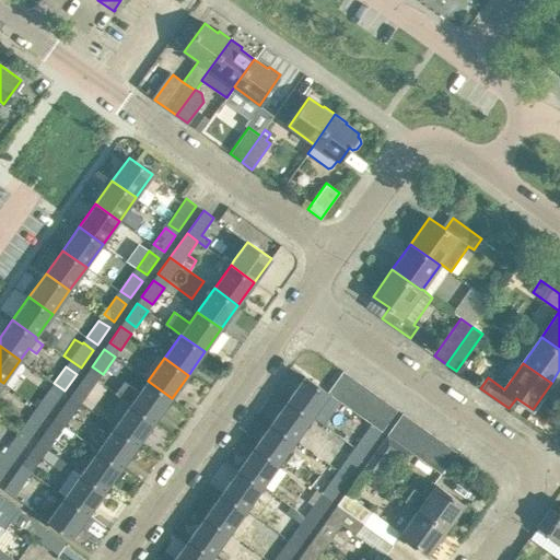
[(339,400),(354,378),(343,371),(328,393),(329,393),(339,400)]
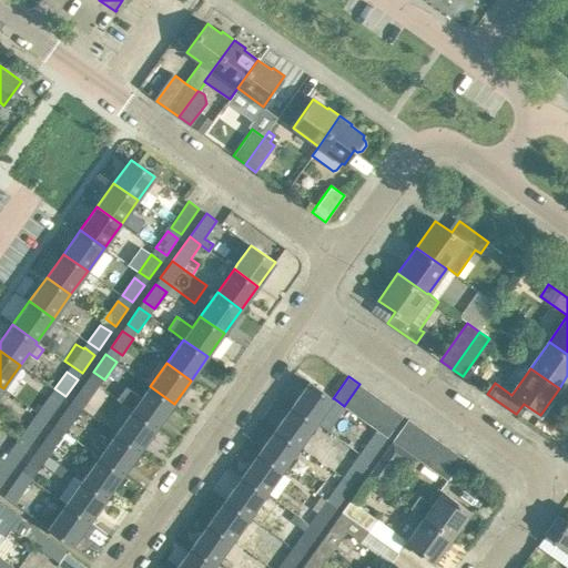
[(119,399),(100,385),(89,377),(77,394),(107,416),(119,399)]
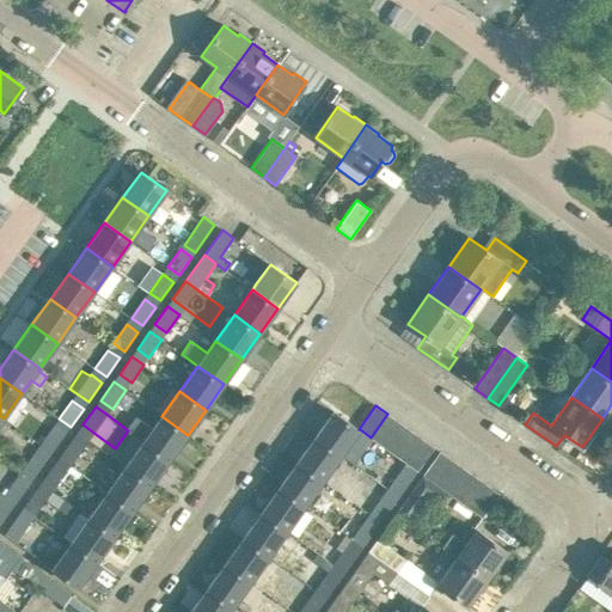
[(360,429),(359,429),(334,411),(316,436),(341,456),(360,429)]
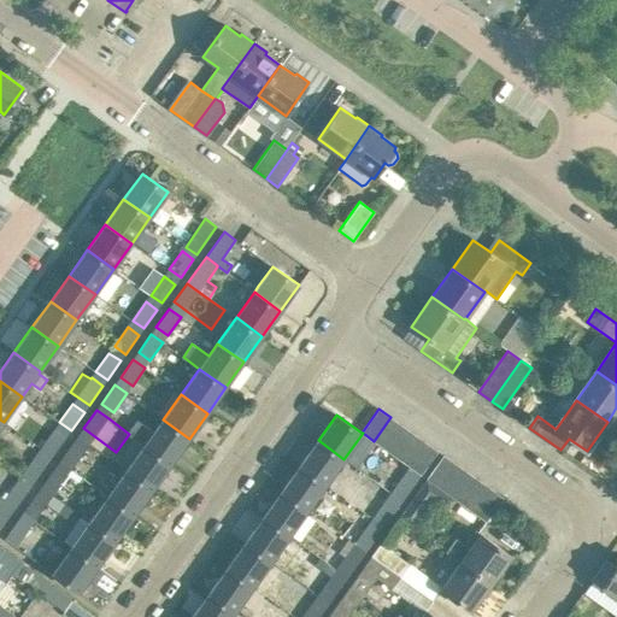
[(378,458),(401,425),(391,417),(374,441),(368,450),(378,458)]
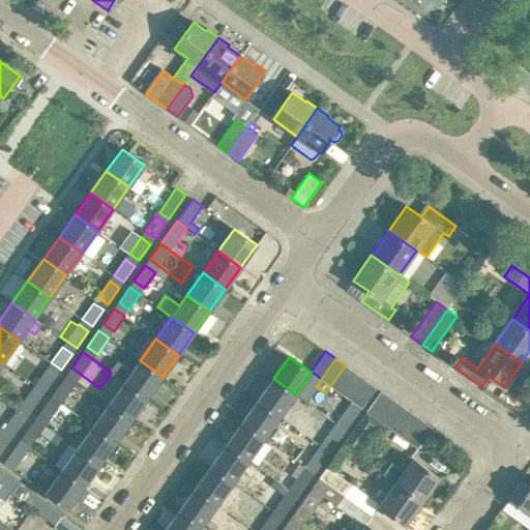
[(146,399),(163,377),(140,360),(131,372),(118,362),(111,373),(124,383),(146,399)]
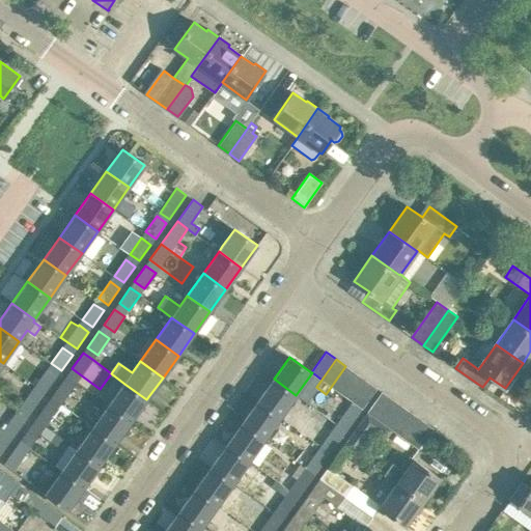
[(336,401),(356,373),(345,366),(326,394),(336,401)]
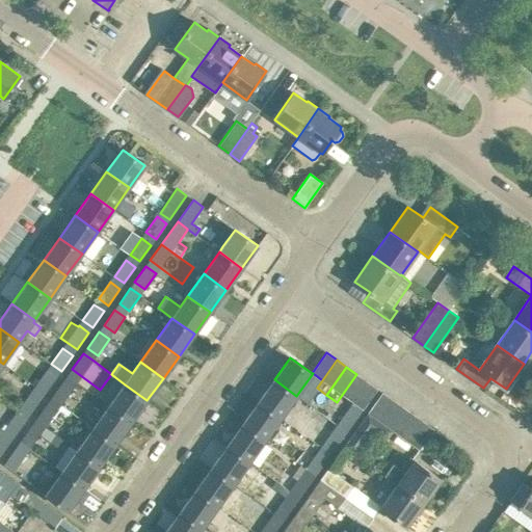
[(46,393),(57,377),(47,370),(35,386),(46,393)]
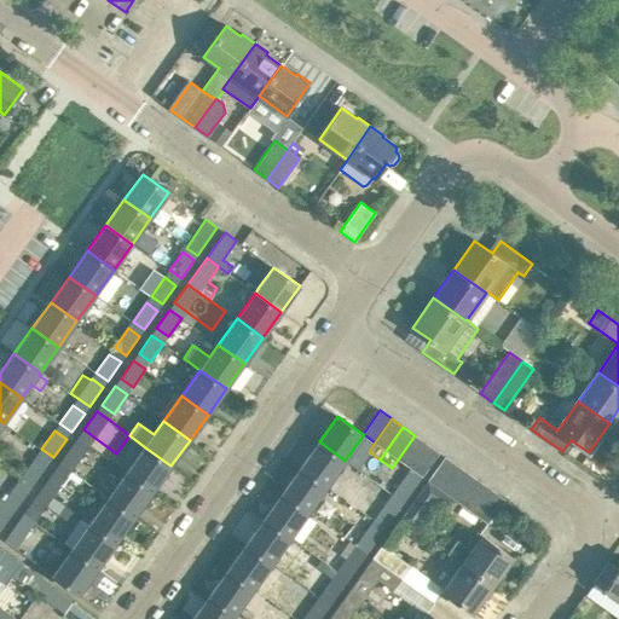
[(410,468),(427,444),(415,435),(392,468),(401,474),(408,466),(410,468)]
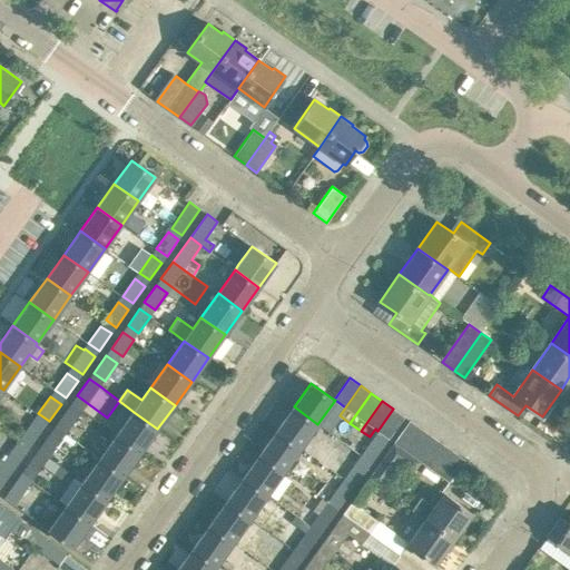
[(71,428),(82,411),(71,403),(60,420),(71,428)]
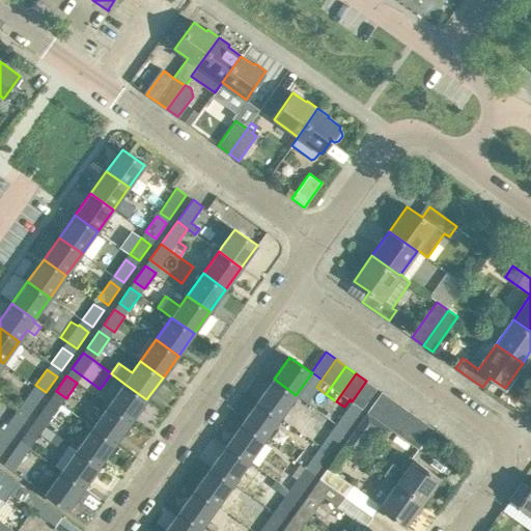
[(296,395),(274,379),(257,401),(280,417),(296,395)]
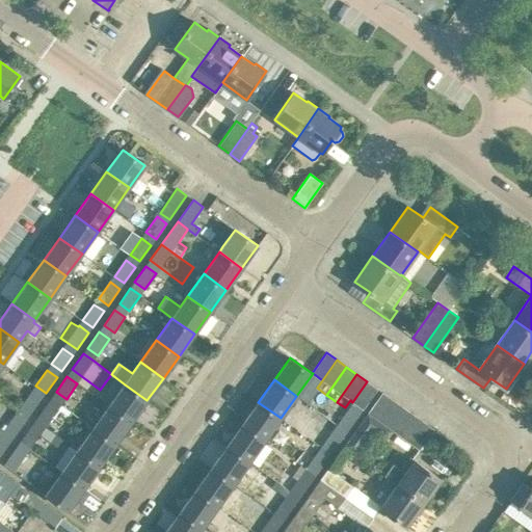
[(363,409),(377,389),(367,381),(352,402),(363,409)]
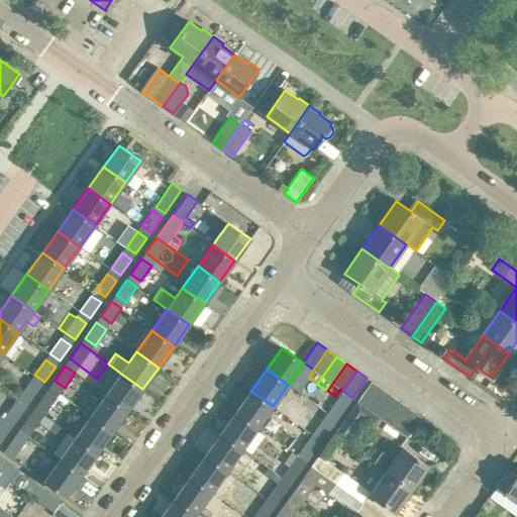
[(127,410),(142,389),(121,374),(105,395),(127,410)]
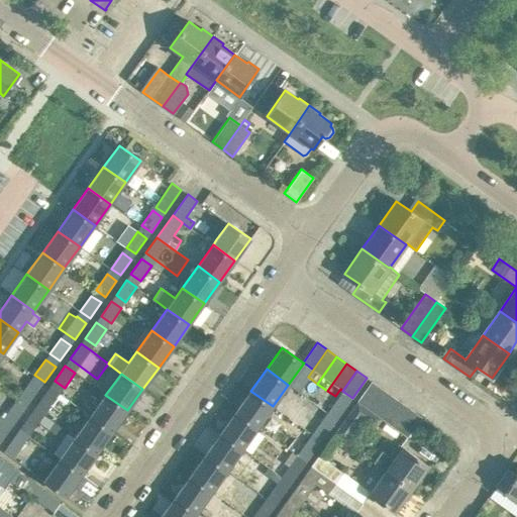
[(29,403),(40,388),(30,381),(19,396),(29,403)]
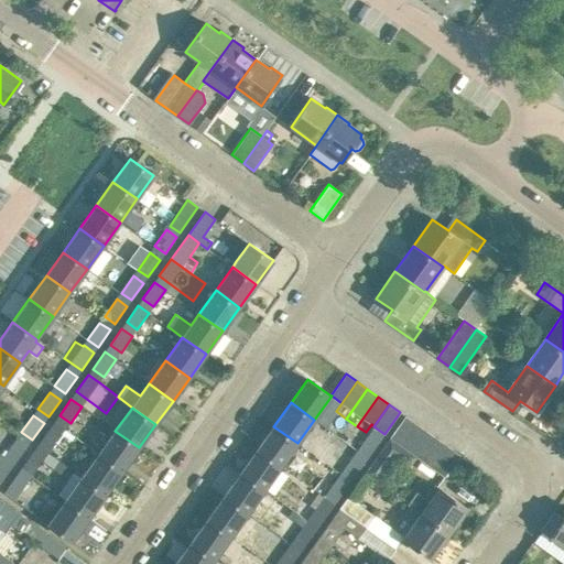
[(401,445),(416,424),(405,416),(390,437),(401,445)]
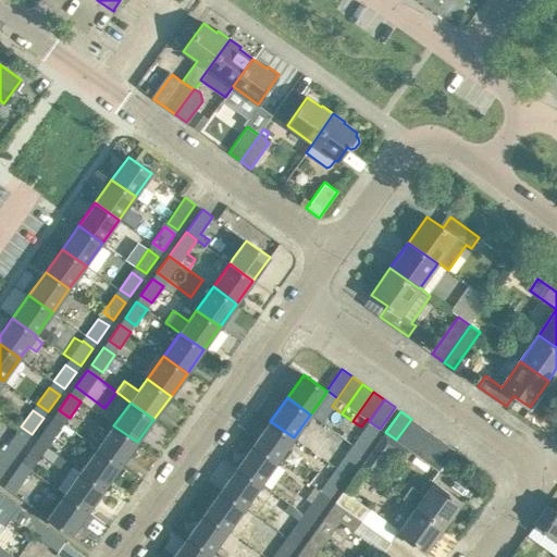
[(53,441),(65,424),(54,417),(42,433),(53,441)]
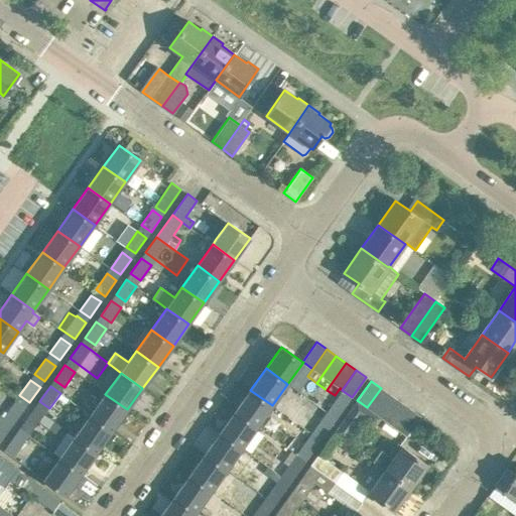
[(112,431),(127,409),(105,394),(96,387),(80,408),(90,415),(112,431)]
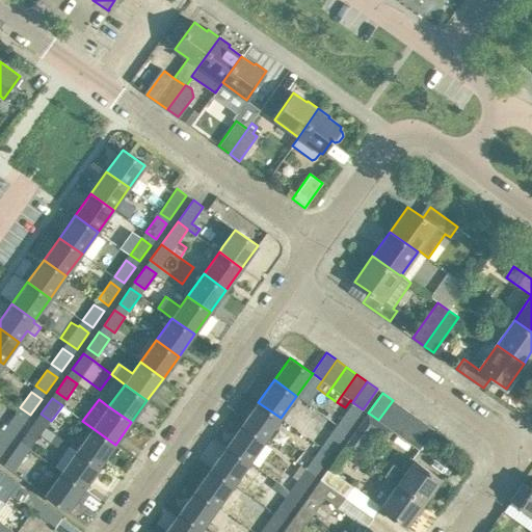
[(389,427),(403,407),(393,400),(378,420),(389,427)]
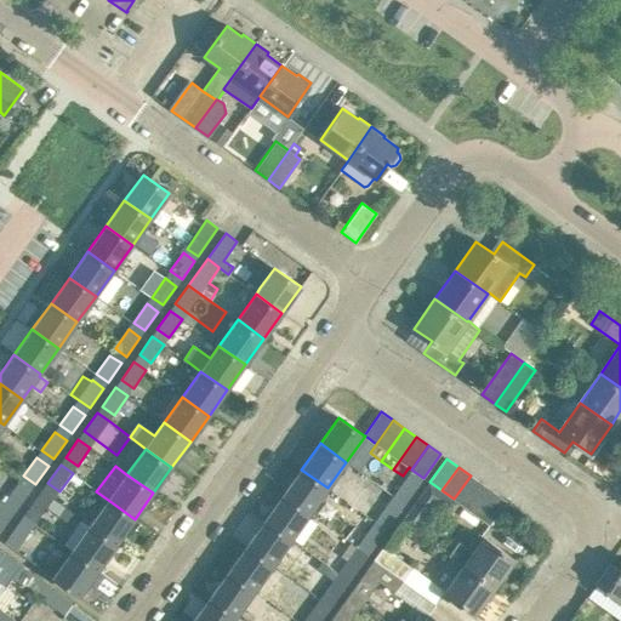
[(35,484),(23,476),(13,468),(0,486),(0,500),(16,512),(35,484)]
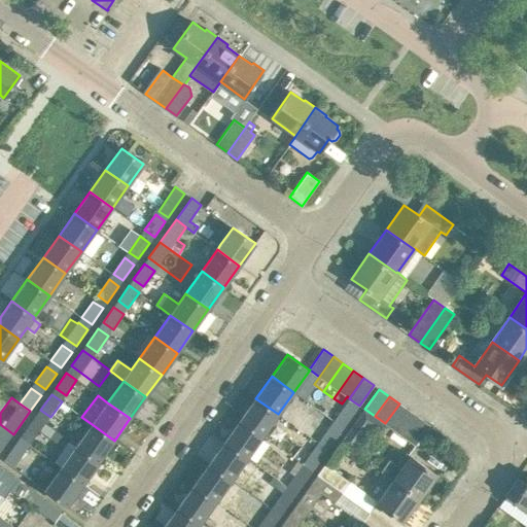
[(278,414),(255,398),(240,420),(262,436),(278,414)]
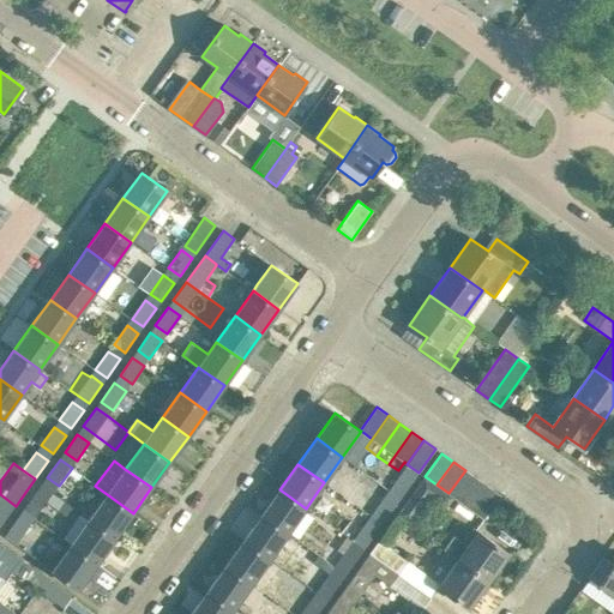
[(401,498),(419,473),(407,464),(389,489),(401,498)]
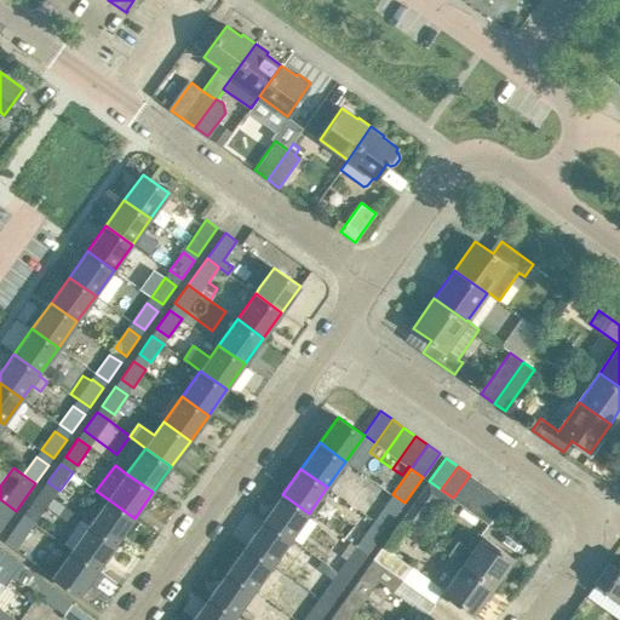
[(465,506),(482,483),(470,475),(453,498),(458,501),(465,506)]
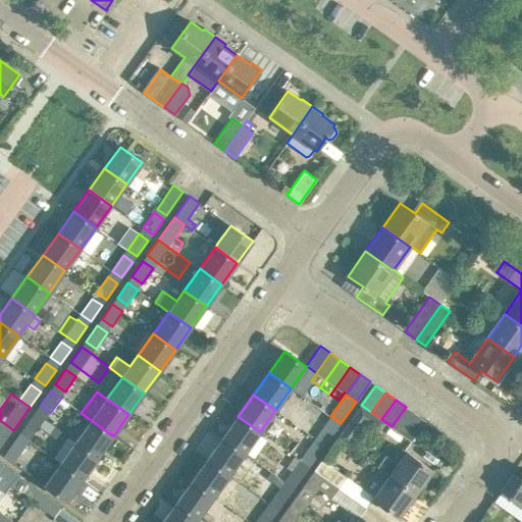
[(385,422),(381,419),(371,412),(361,405),(354,416),(336,438),(349,448),(365,424),(377,433),(385,422)]
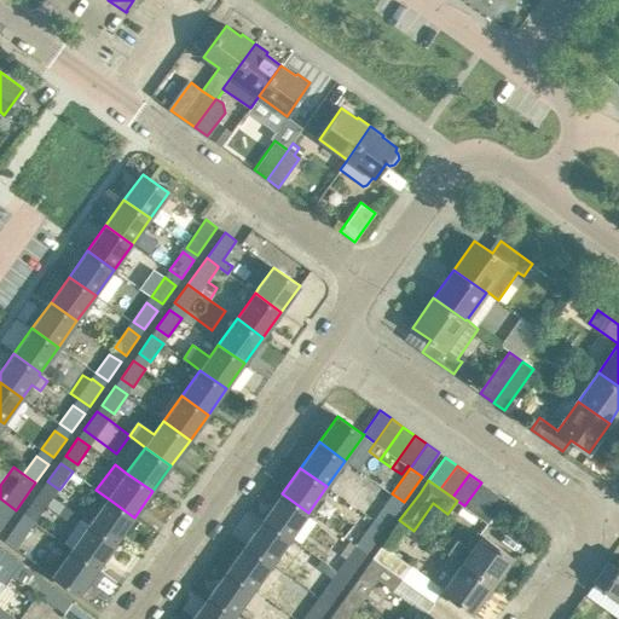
[(476,514),(492,491),(481,482),(464,505),(476,514)]
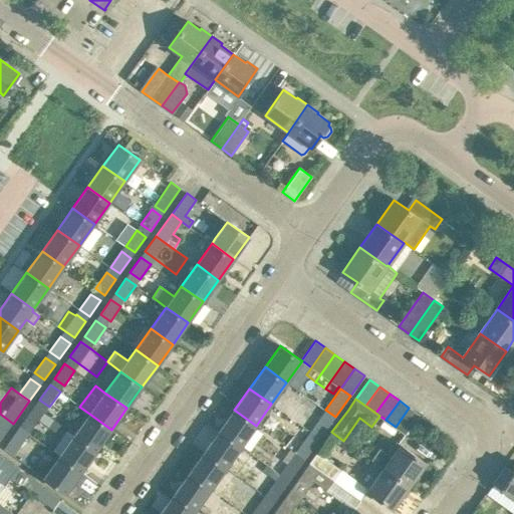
[(67,429),(44,413),(35,406),(24,421),(34,428),(38,422),(61,438),(67,429)]
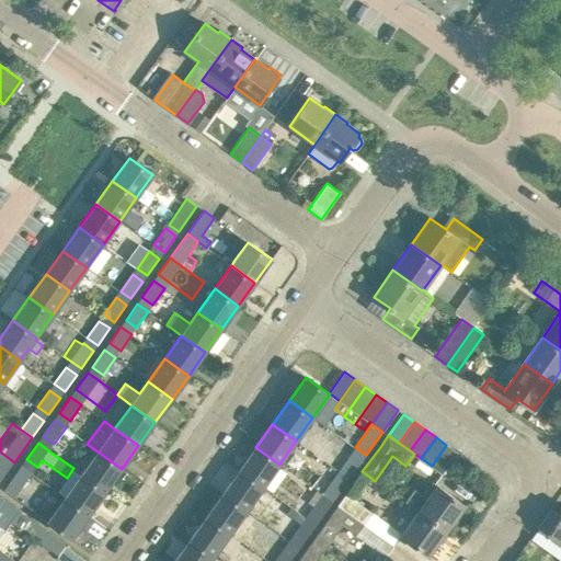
[(442,473),(457,453),(446,445),(432,466),(442,473)]
